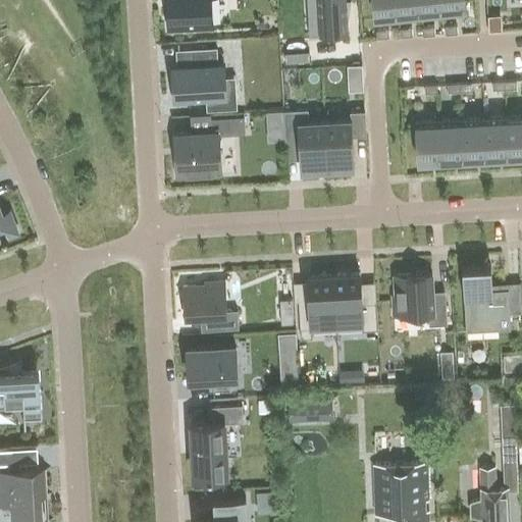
[(167,0),(168,29),(211,27),(210,0),(167,0)]
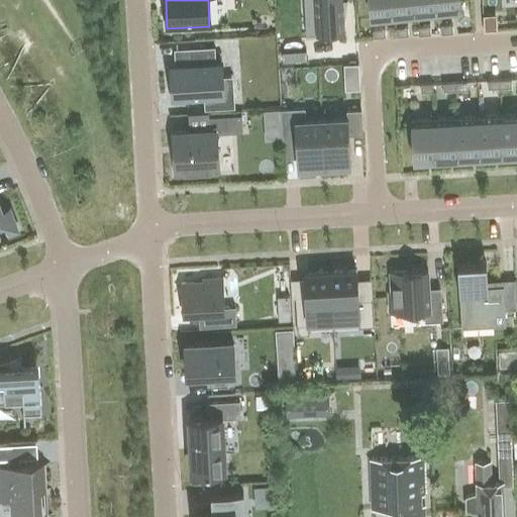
[(303,0),(304,16),(314,15),(315,34),(344,32),(342,0),(303,0)]
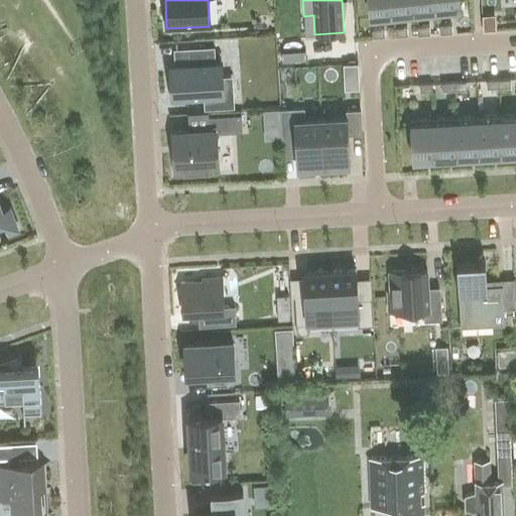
[(368,0),(371,18),(393,16),(391,0),(368,0)]
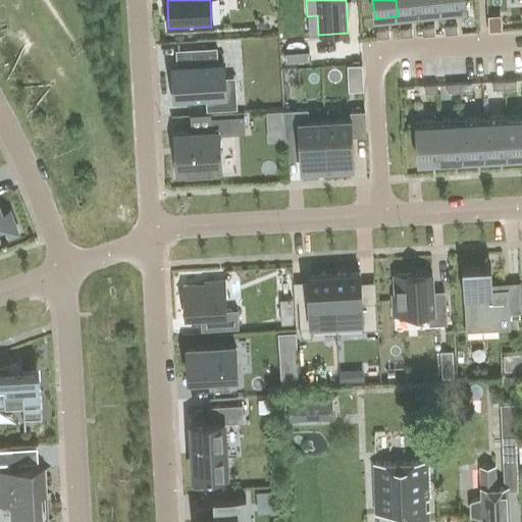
[(396,0),(398,16),(420,14),(418,0),(396,0)]
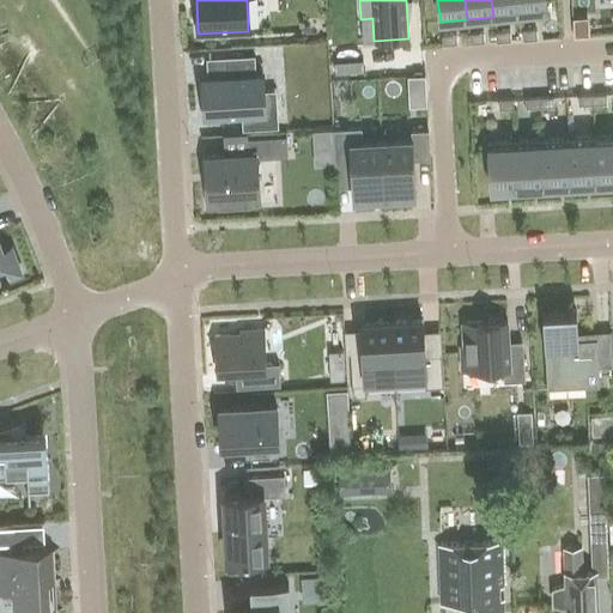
[(491,0),(493,17),(520,13),(517,0),(491,0)]
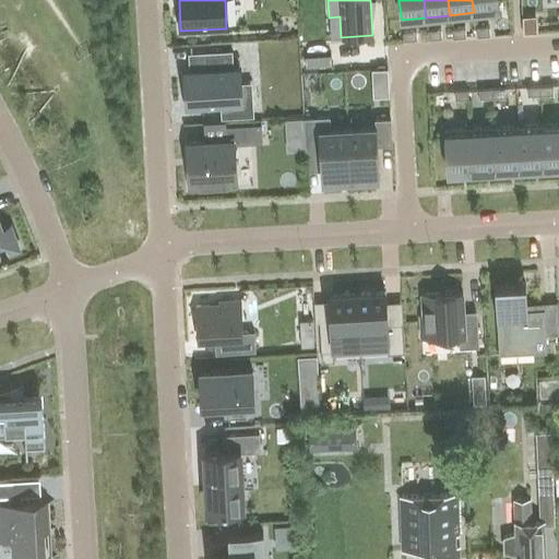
[(497,0),(472,0),(474,12),(499,10),(497,0)]
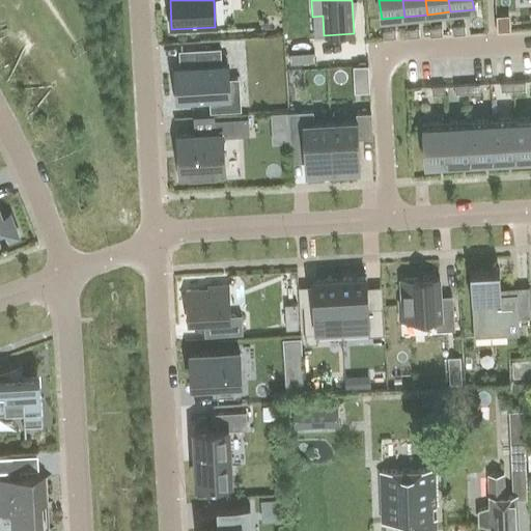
[(513,10),(498,12),(499,29),(515,28),(513,10)]
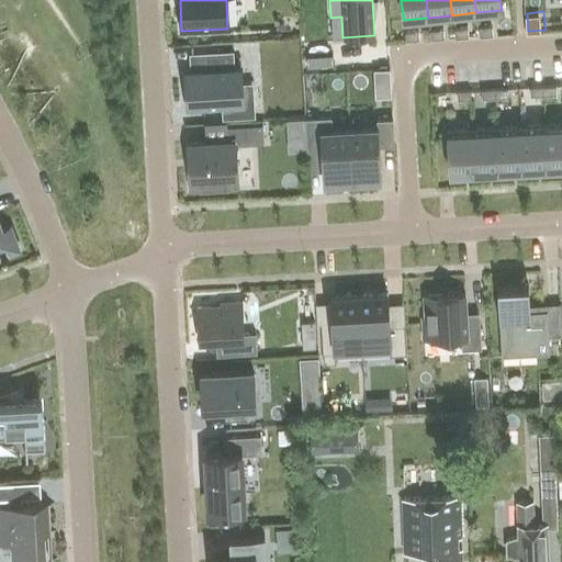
[(492,27),(479,29),(480,36),(493,35),(492,27)]
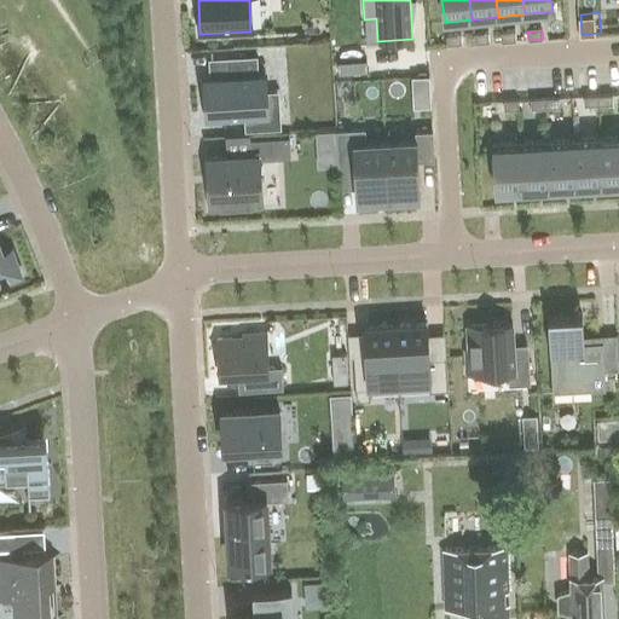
[(515,32),(501,33),(502,42),(516,40),(515,32)]
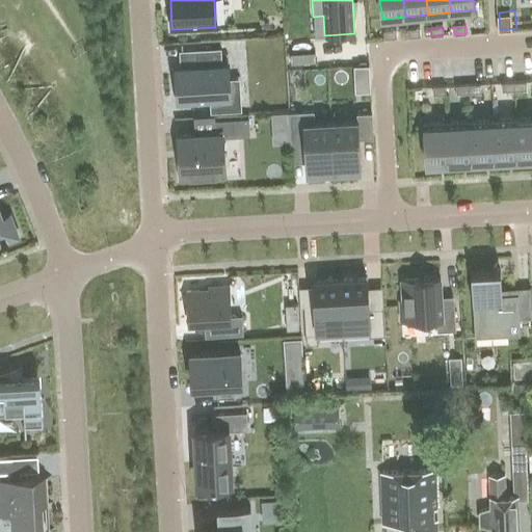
[(420,28),(407,29),(407,37),(420,36),(420,28)]
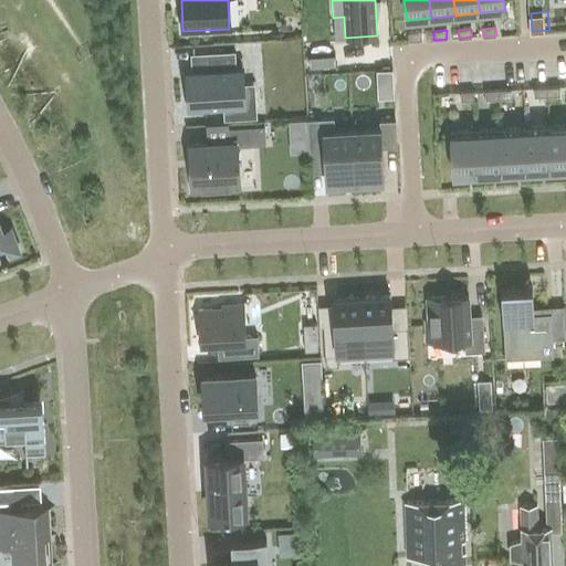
[(421,31),(408,32),(409,41),(422,40),(421,31)]
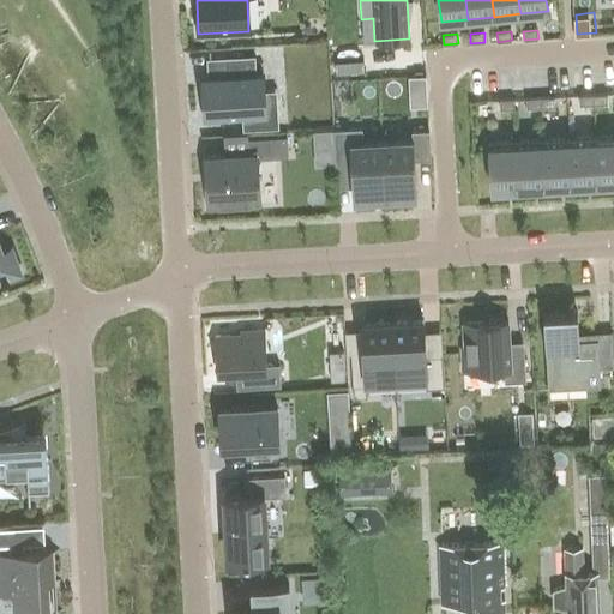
[(208,76),(203,76),(205,120),(242,118),(265,116),(264,91),(263,72),(256,73),(256,56),(227,58),(227,74),(208,76)]
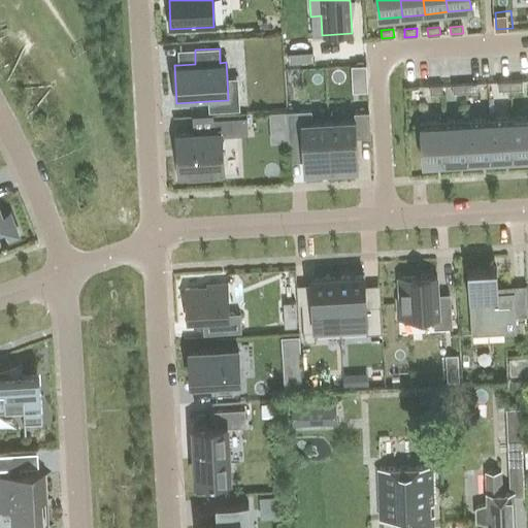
[(509,81),(498,83),(498,90),(510,90),(509,81)]
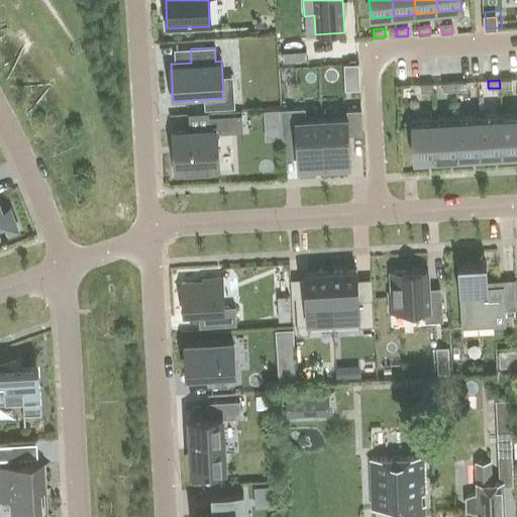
[(511,80),(499,80),(500,88),(511,87),(511,80)]
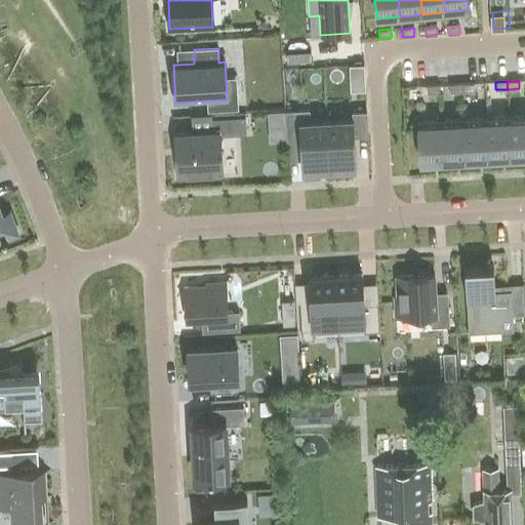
[(474,83),(461,84),(462,91),(474,91),(474,83)]
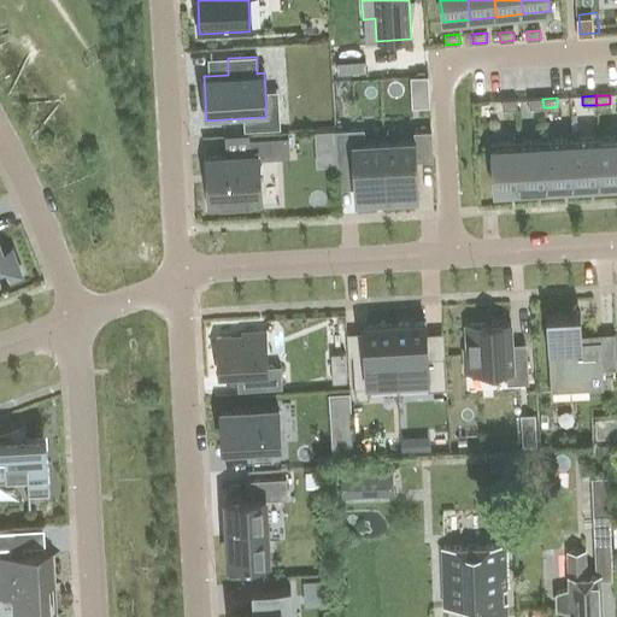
[(542,99),(529,100),(529,109),(544,107),(542,99)]
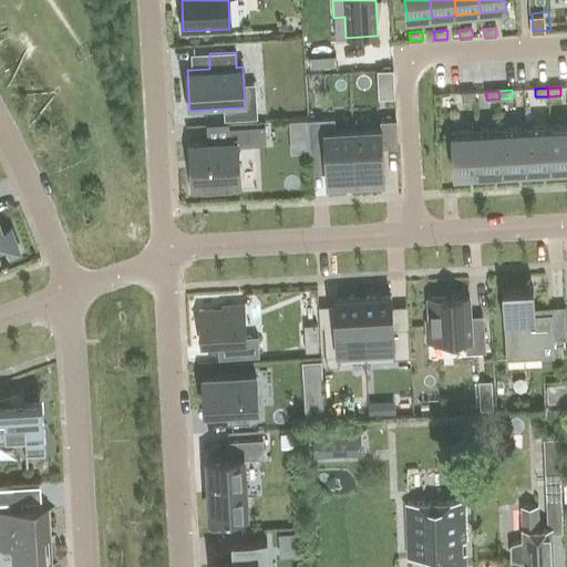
[(356,183),(352,130),(334,131),(334,119),(308,121),(309,150),(323,148),(326,185),(356,183)]
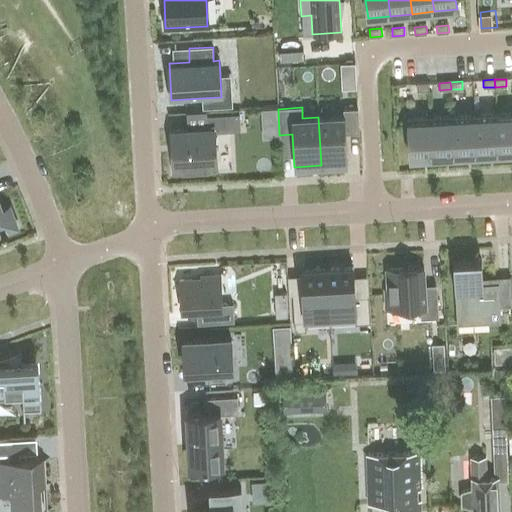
[(344,116),(318,117),(321,165),(347,164),(345,132),(359,132),(357,108),(343,109),(344,116)]
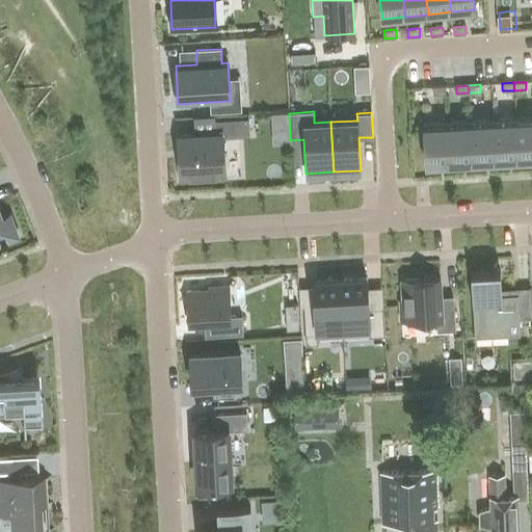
[(288,113),(271,114),(271,129),(289,128),(288,113)]
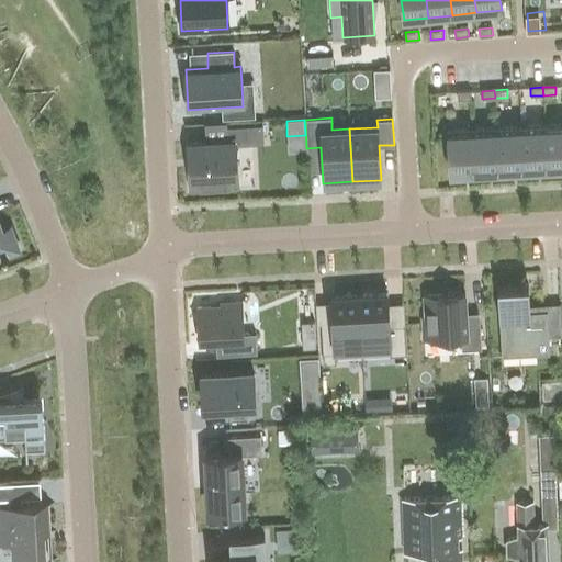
[(561,125),(546,126),(548,170),(561,169),(561,125)]
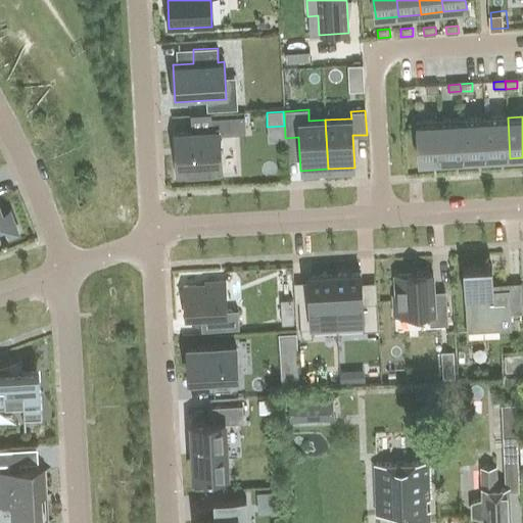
[(245,134),(245,117),(212,120),(212,131),(175,133),(177,178),(222,175),(220,135),(245,134)]
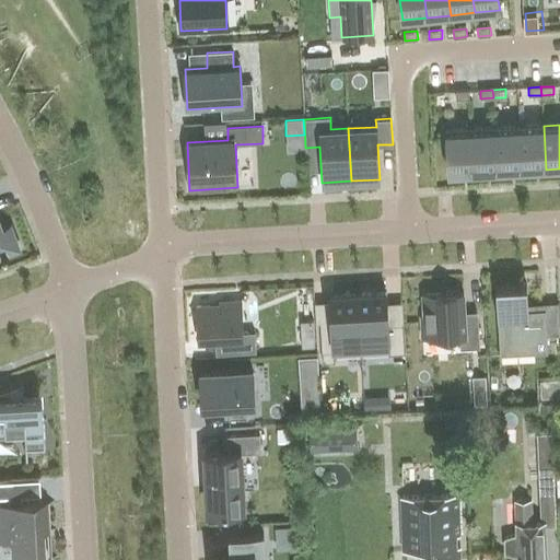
[(520,127),(522,171),(546,170),(544,126),(520,127)]
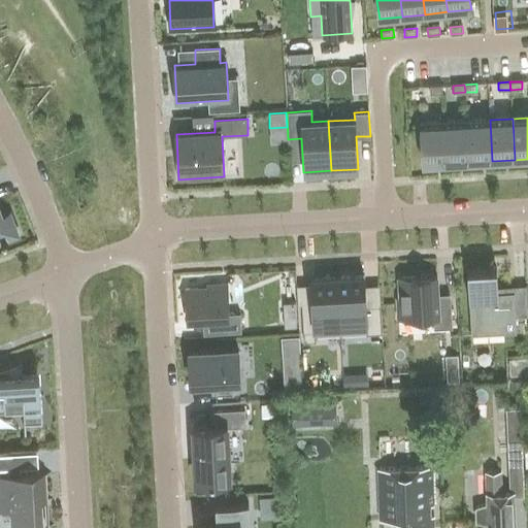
[(467,121),(469,163),(492,161),(490,120),(467,121)]
